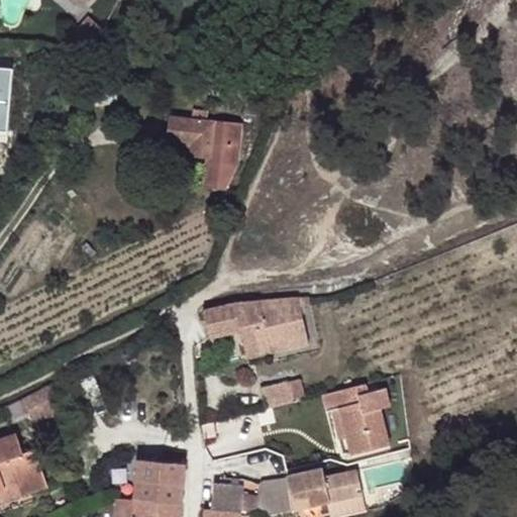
[(98,42),(105,30),(90,17),(71,39),(98,42)]
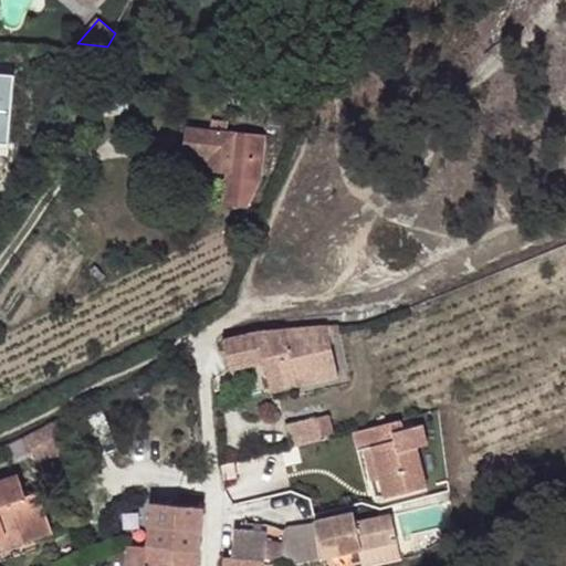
[(107,46),(77,43),(72,42),(71,55),(100,59),(107,46)]
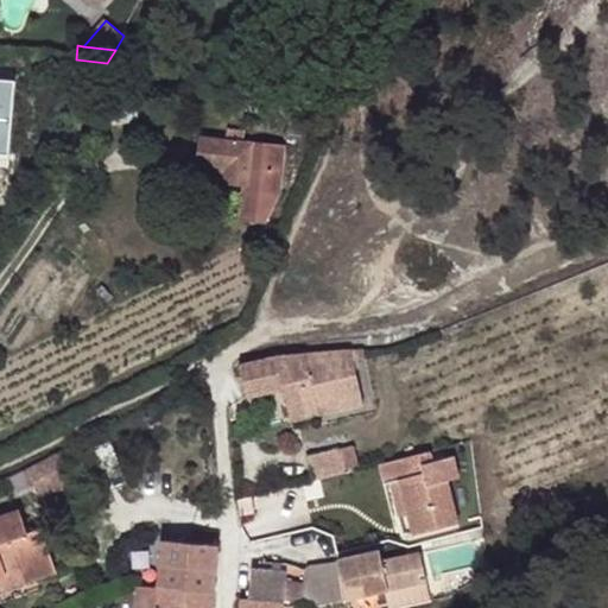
[(253,78),(232,76),(230,89),(251,92),(253,78)]
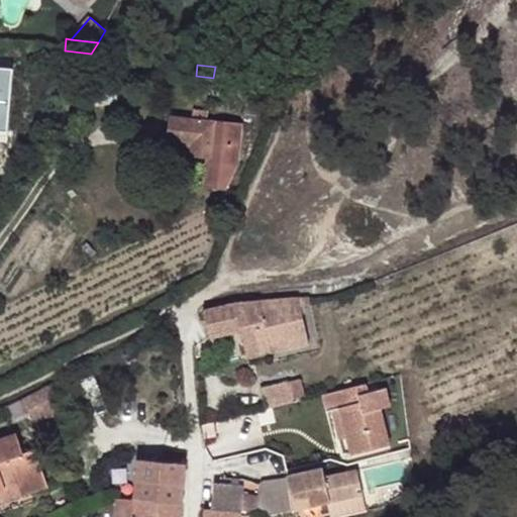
[(192,118),(171,116),(168,150),(207,156),(205,184),(223,187),(234,163),(238,124),(204,121),(204,110),(194,108),(192,118)]
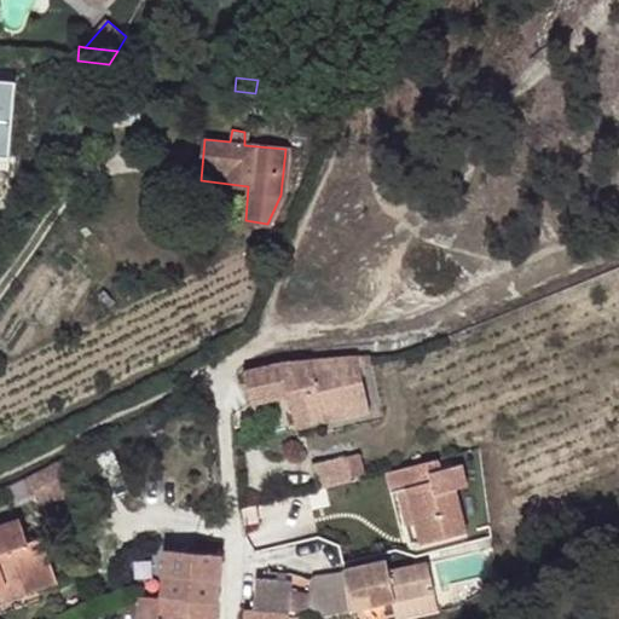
[(279,362),(244,370),(252,403),(289,394),(296,426),(369,406),(358,362),(370,360),(370,354),(333,360),(308,359),(279,362)]
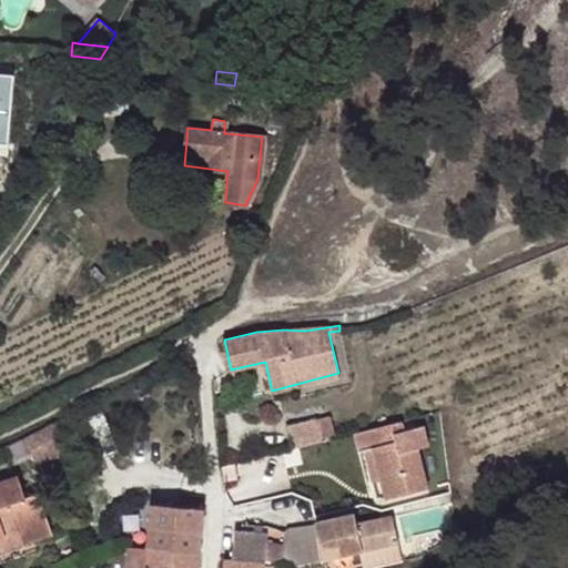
[(328,416),(317,419),(322,437),(334,434),(331,418),(328,416)]
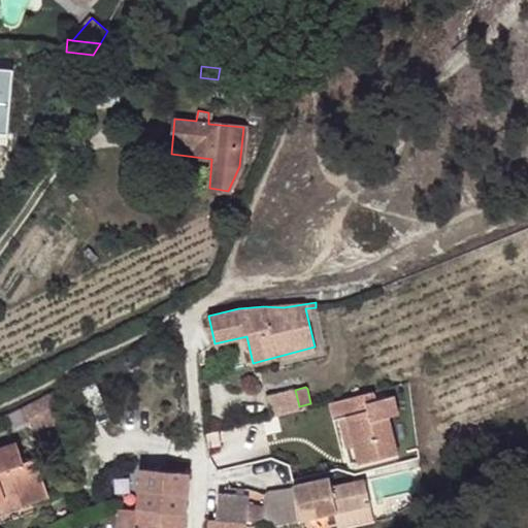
[(268,397),(273,417),(278,415),(299,410),(299,406),(295,390),(268,397)]
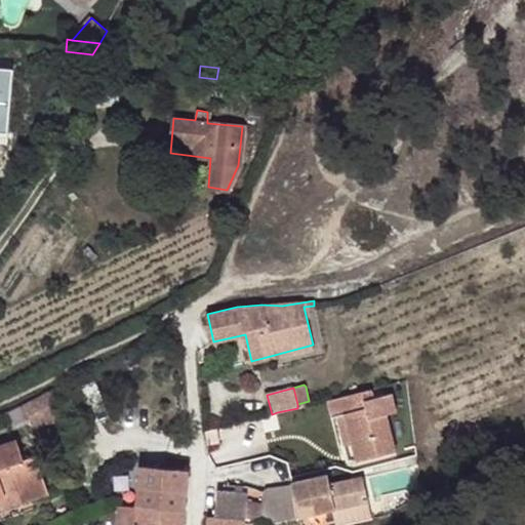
[(50,390),(21,406),(31,427),(41,426),(55,422),(59,421),(63,416),(62,412),(59,409),(50,390)]
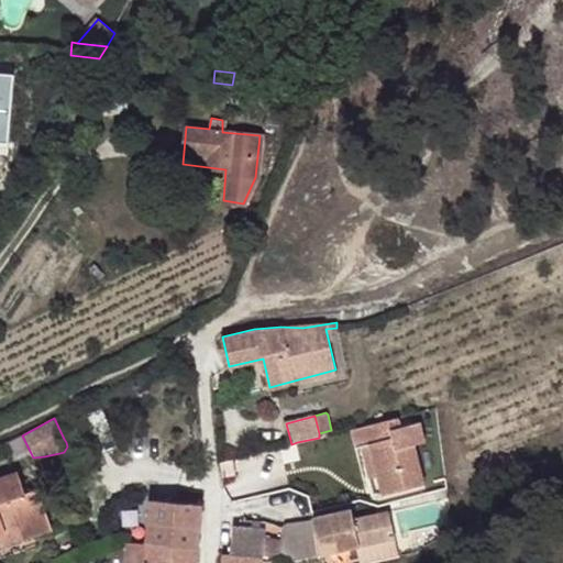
[(424,485),(423,484),(414,444),(422,441),(419,422),(400,427),(398,418),(352,429),(357,446),(362,445),(370,443),(378,477),(383,495),(424,485)]
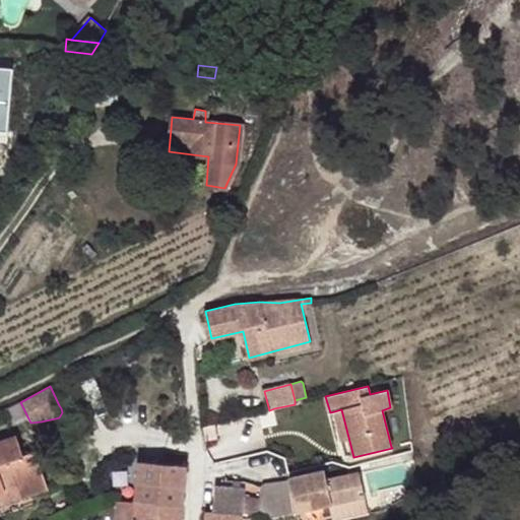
[(341,409),(334,411),(342,441),(349,441),(341,409)]
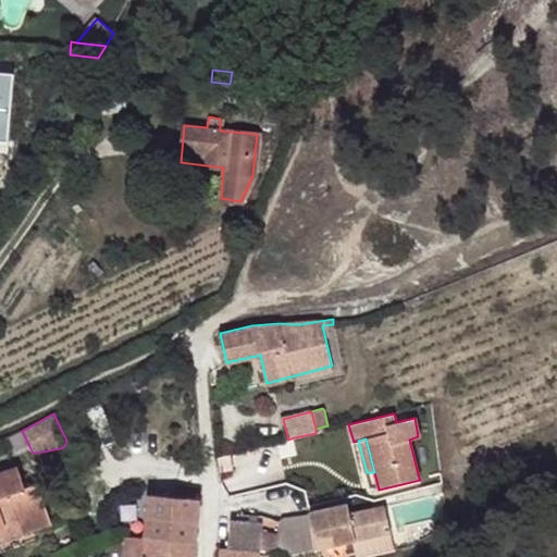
[(17,468),(1,473),(3,482),(21,477),(17,468)]
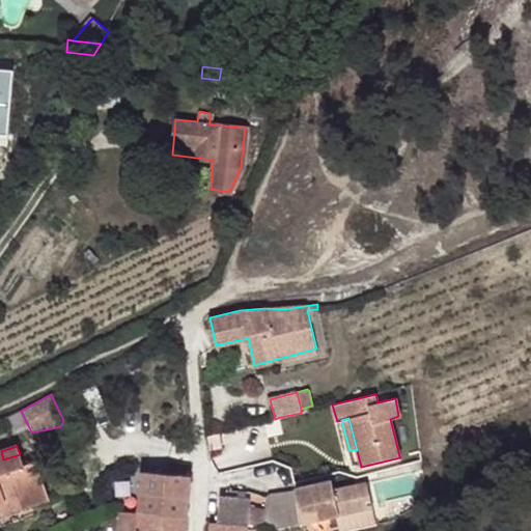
[(0,503),(18,498),(21,508),(49,499),(36,464),(25,467),(20,454),(3,459),(1,451),(0,451),(0,503)]
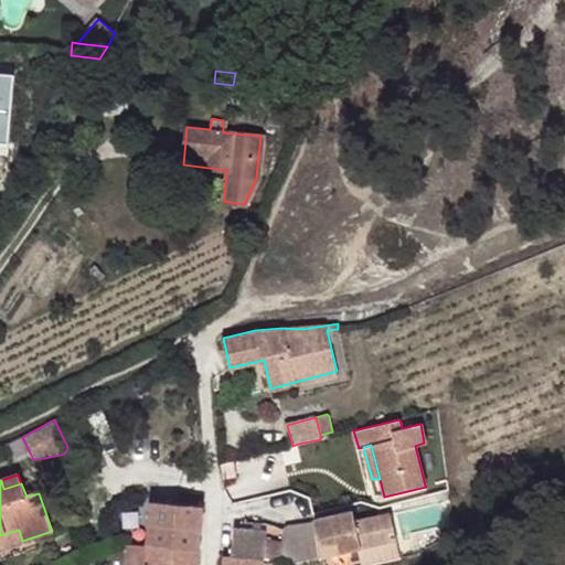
[(200,551),(203,507),(151,501),(148,524),(147,545),(200,551)]
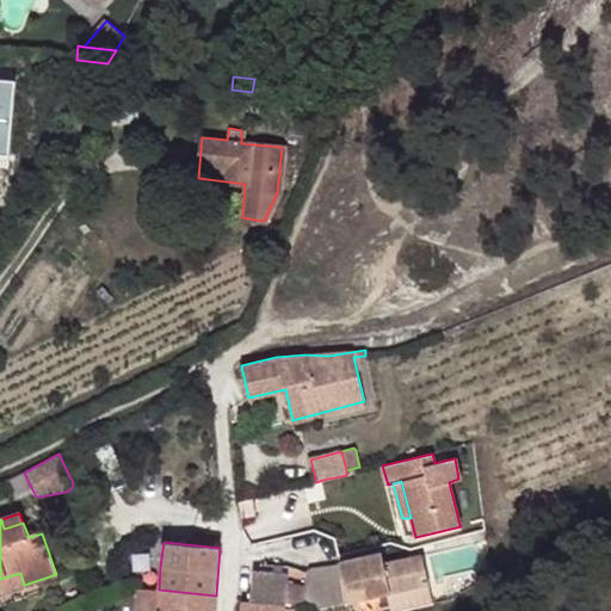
[(475,548),(460,551),(466,574),(480,572),(475,548)]
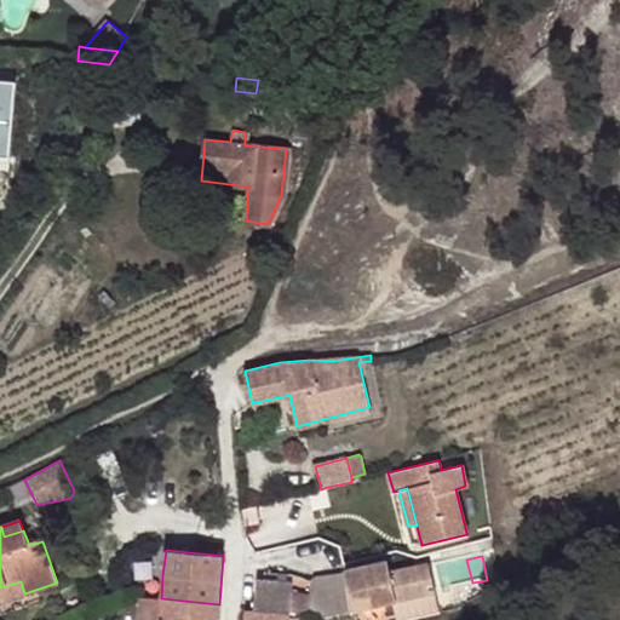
[(386,563),(346,572),(354,609),(434,592),(428,566),(389,573),(386,563)]
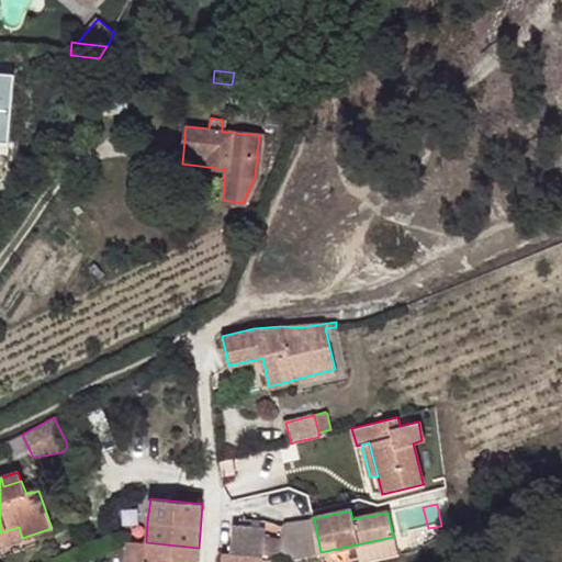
[(260,558),(273,559),(274,551),(262,549),(265,527),(253,526),(234,525),(231,553),(223,552),(223,555),(256,558),(260,558)]
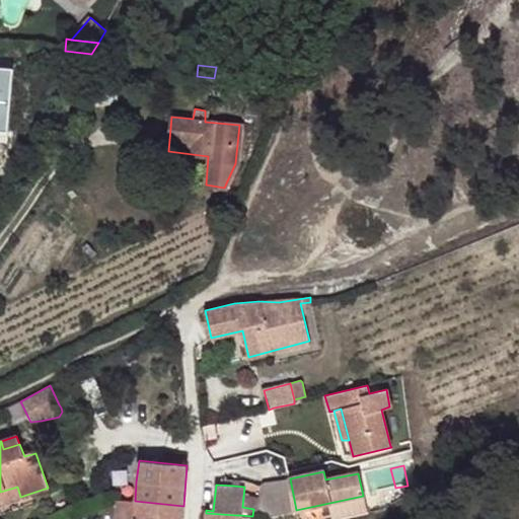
[(17,487),(0,492),(0,504),(20,497),(17,487)]
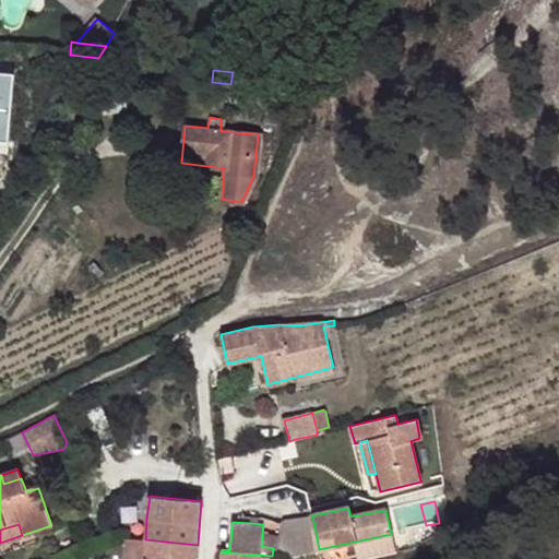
[(142,558),(145,539),(137,538),(128,537),(126,558),(142,558)]
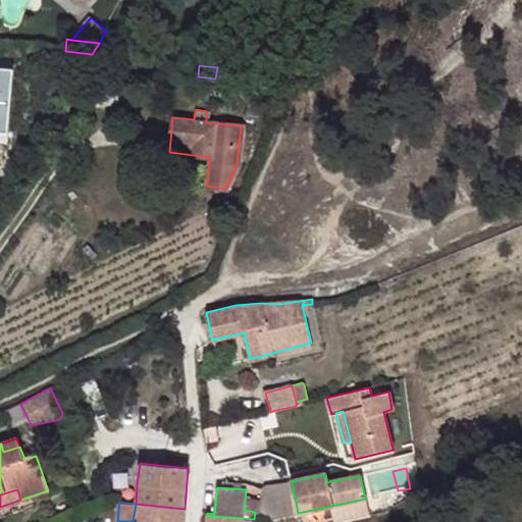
[(183,521),(185,509),(136,504),(133,521),(183,521)]
